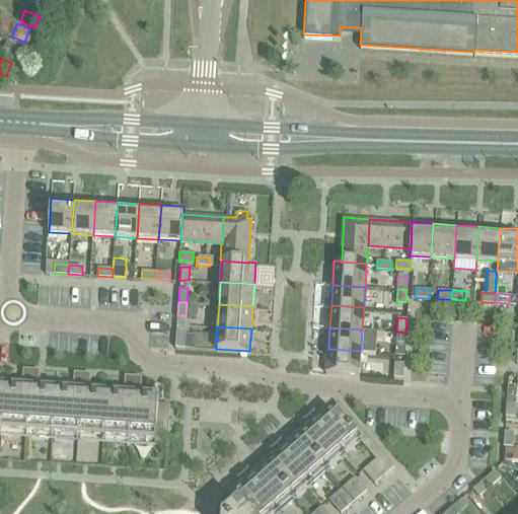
[(176,332),(175,346),(185,347),(185,333),(176,332)]
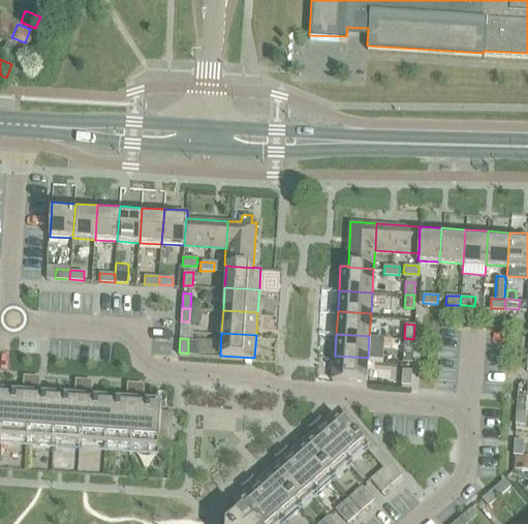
[(403,351),(403,359),(412,359),(412,352),(413,339),(404,338),(403,351)]
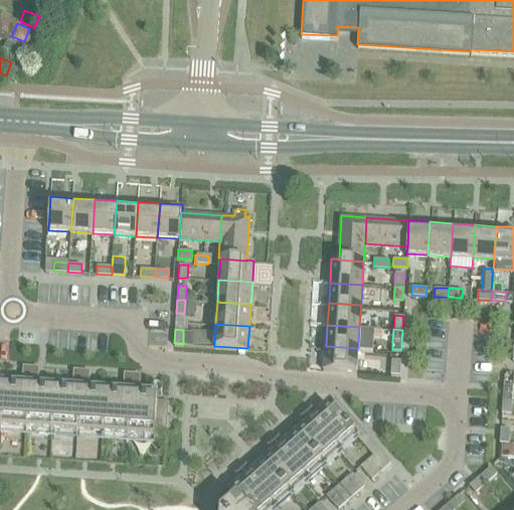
[(358,348),(326,346),(324,368),(356,370),(358,348)]
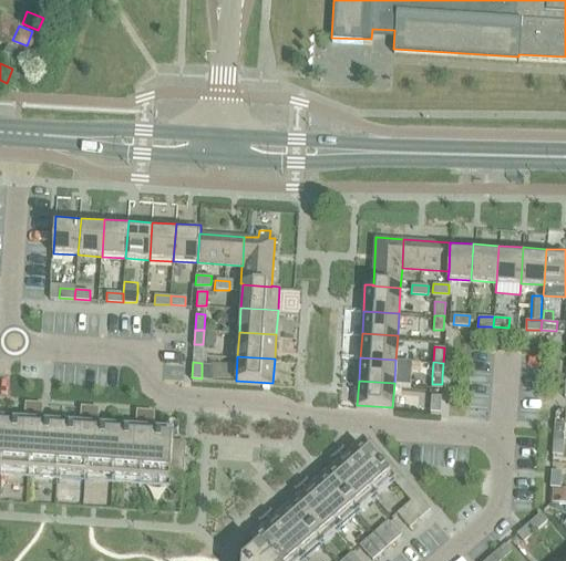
[(430,409),(440,411),(441,395),(431,394),(430,409)]
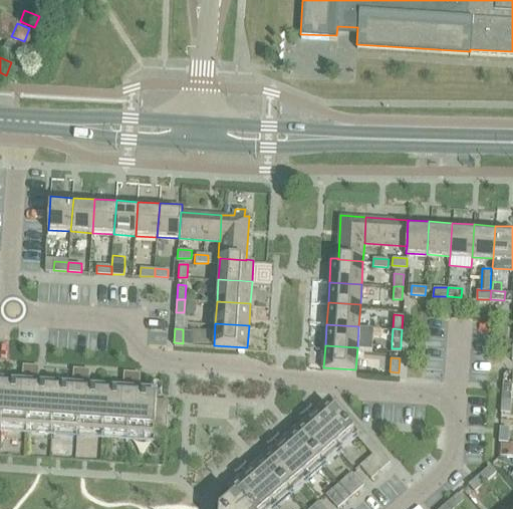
[(39,364),(22,363),(22,377),(38,378),(39,364)]
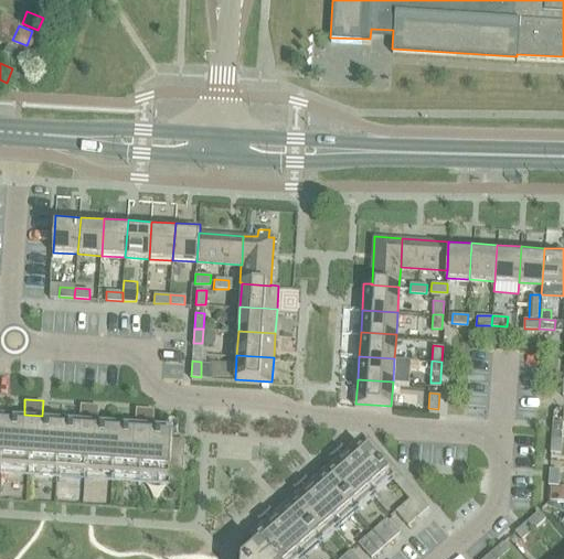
[(97,404),(81,402),(80,418),(96,419),(97,404)]
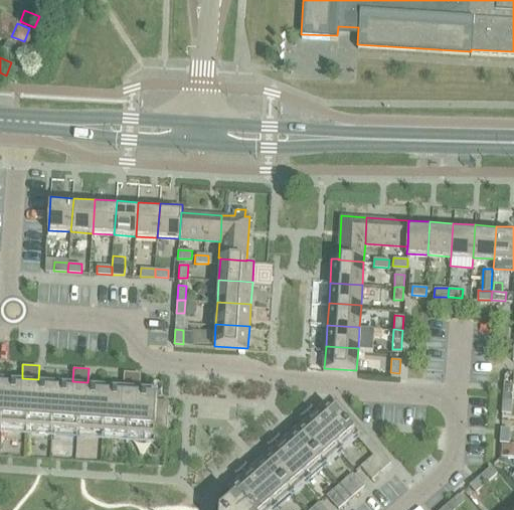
[(140,372),(124,371),(123,385),(139,385),(140,372)]
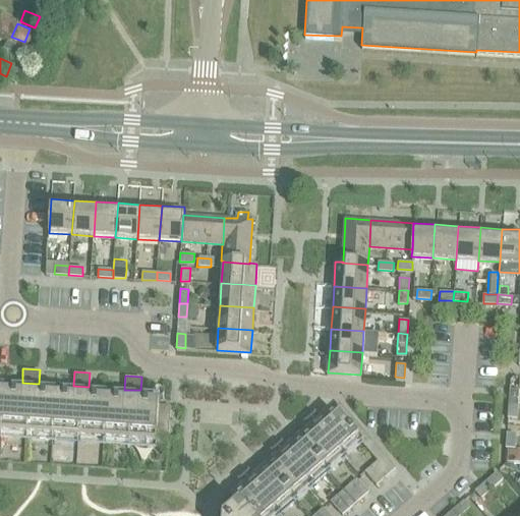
[(1,432),(27,433),(31,389),(27,389),(27,394),(4,392),(1,432)]
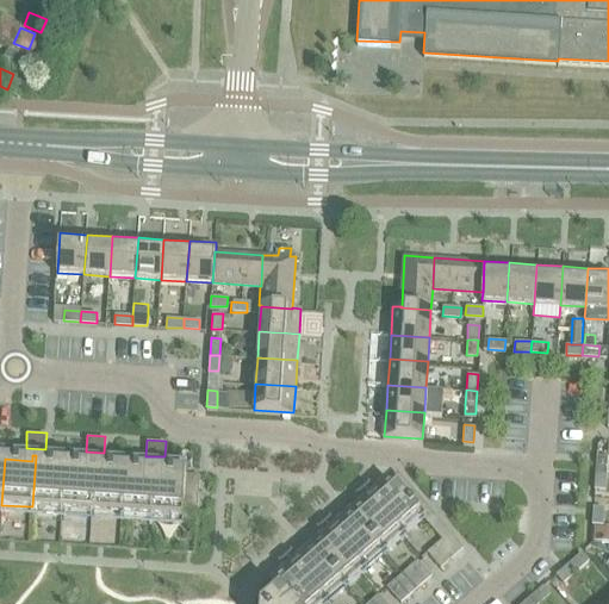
[(32,506),(62,509),(64,464),(38,461),(38,455),(36,455),(32,506)]
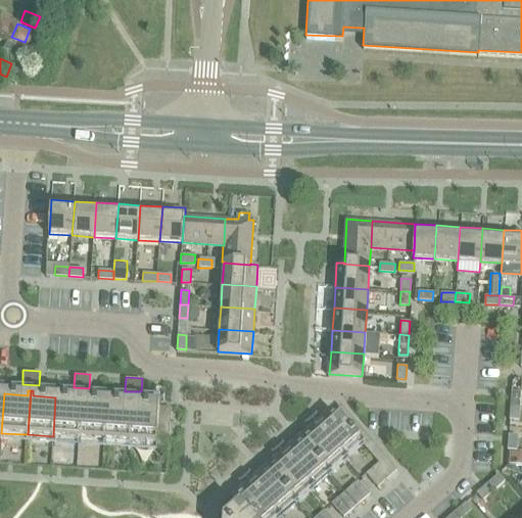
[(512,390),(511,405),(519,405),(520,391),(512,390)]
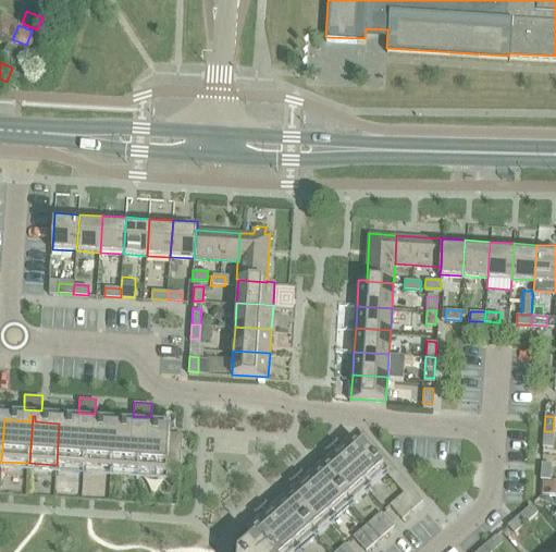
[(57,465),(84,467),(87,420),(85,420),(85,425),(59,424),(57,465)]
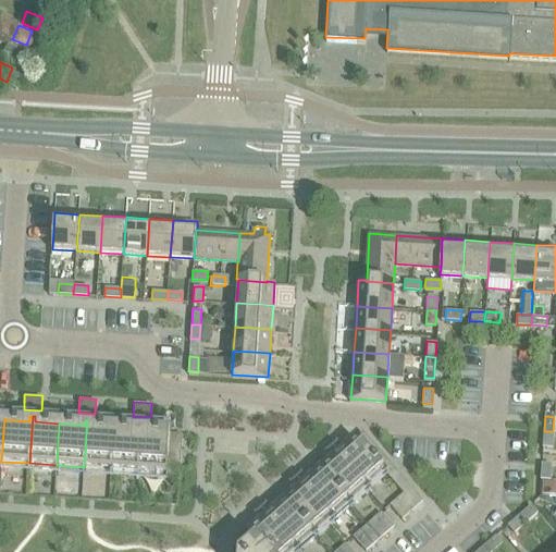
[(84,467),(112,468),(114,427),(90,425),(90,420),(87,420),(84,467)]
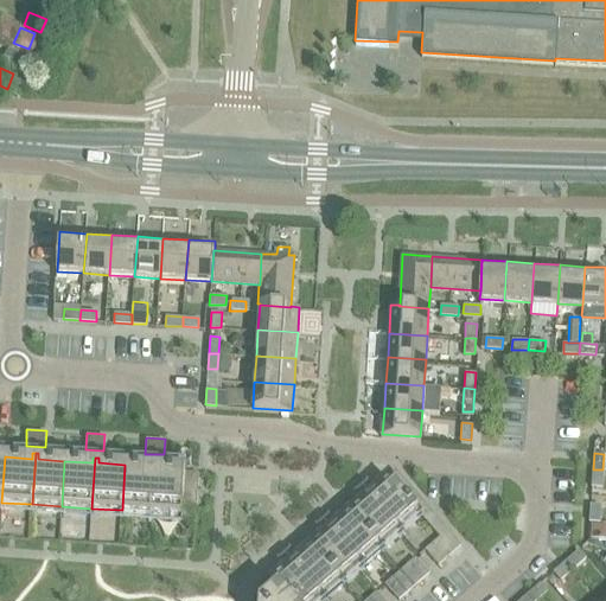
[(122,510),(152,512),(155,461),(153,461),(153,466),(125,465),(122,510)]
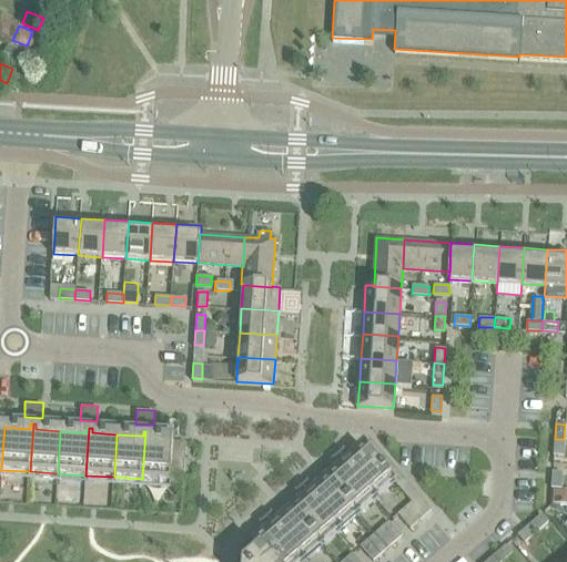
[(145,431),(142,479),(170,481),(171,473),(183,474),(185,440),(173,440),(173,438),(148,437),(148,431),(145,431)]
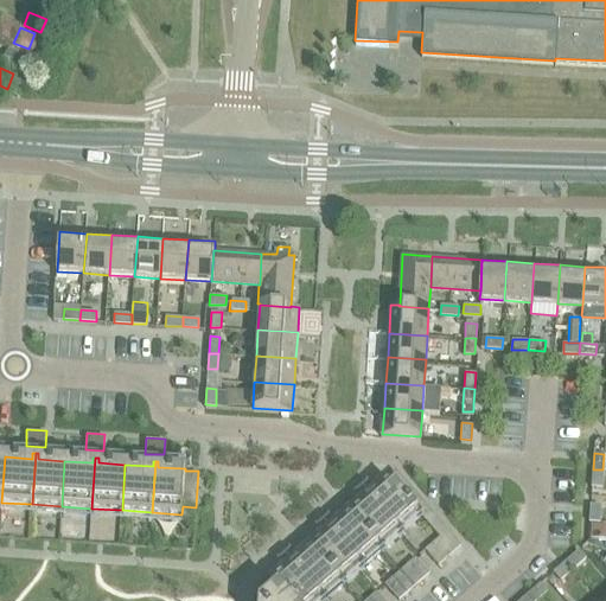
[(418,511),(440,536),(453,550),(461,543),(395,468),(387,477),(418,511)]
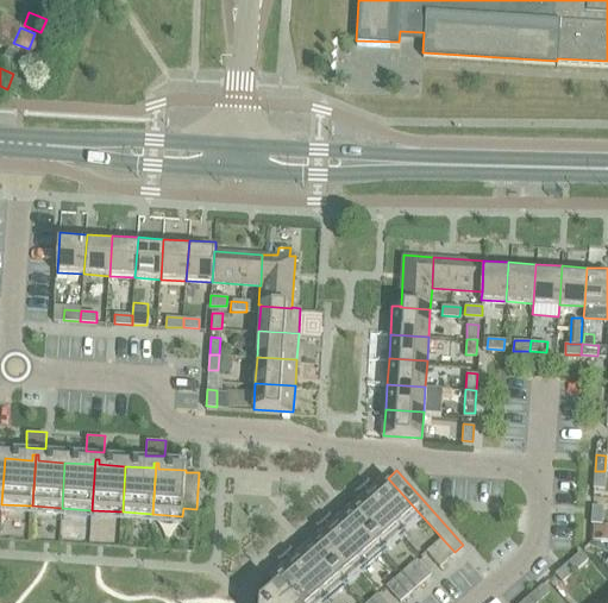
[(605,471),(595,471),(594,488),(605,488),(605,471)]
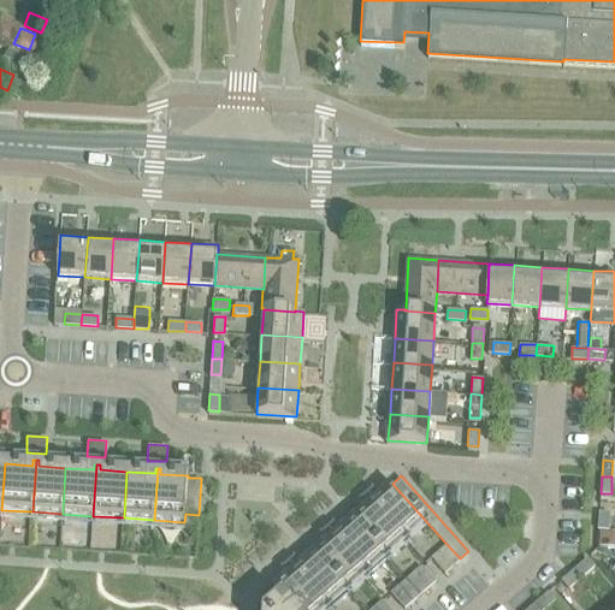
[(366,502),(368,505),(339,529),(337,527),(326,537),(329,539),(300,564),(297,561),(288,570),(290,573),(275,586),(283,596),(266,609),(319,609),(424,519),(392,484),(378,496),(376,492),(366,502)]
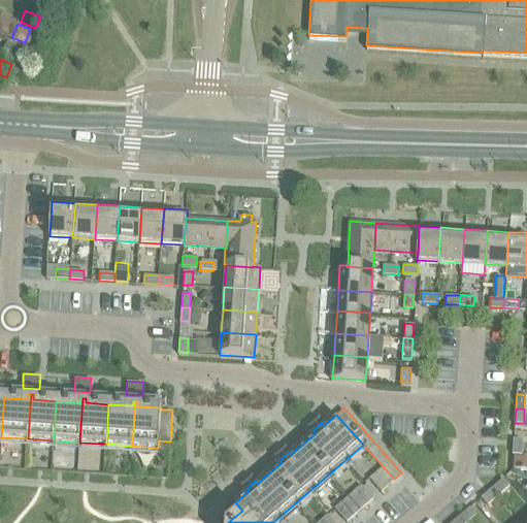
[(514,438),(513,453),(522,454),(523,438),(514,438)]
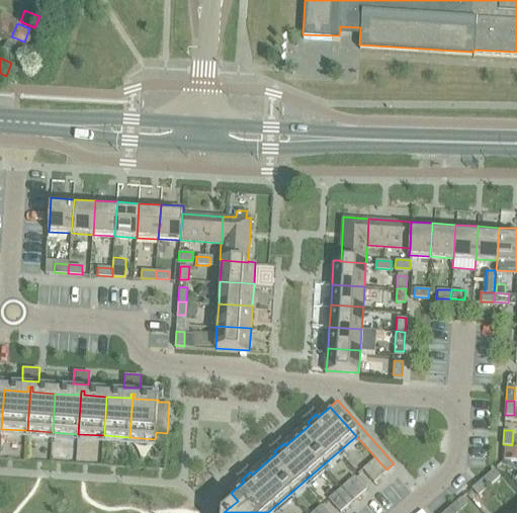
[(516,445),(503,445),(503,456),(516,456),(516,445)]
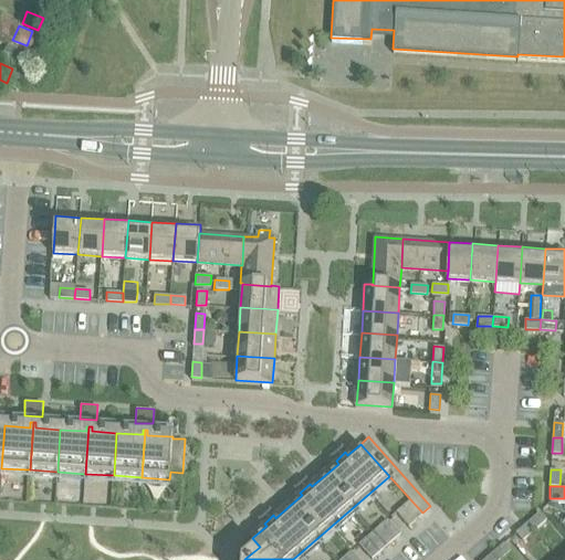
[(422,513),(410,499),(397,511),(409,525),(422,513)]
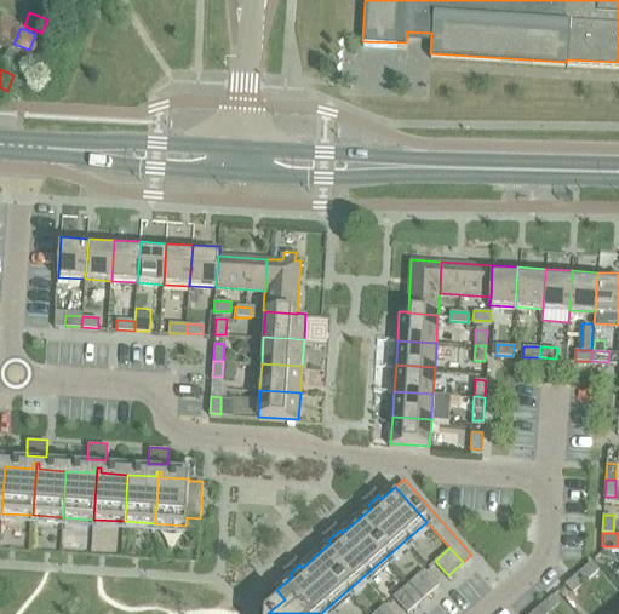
[(592,561),(579,572),(586,580),(600,568),(592,561)]
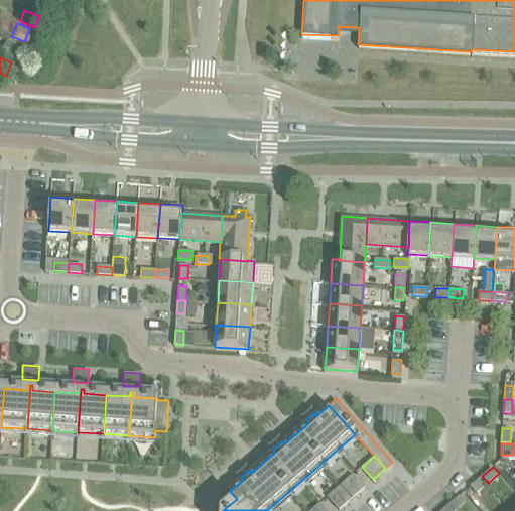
[(330,496),(341,508),(365,486),(354,474),(330,496)]
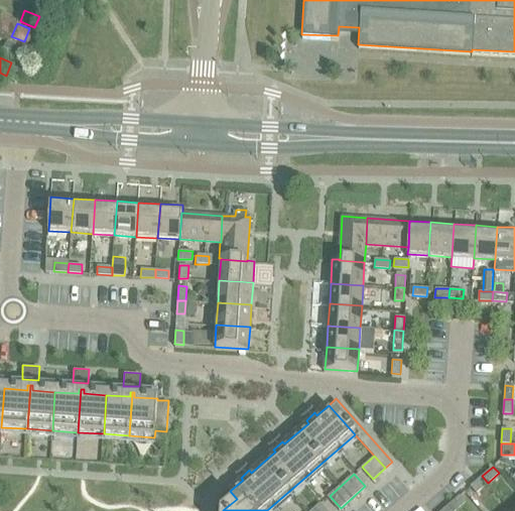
[(488,483),(482,476),(472,485),(478,492),(488,483)]
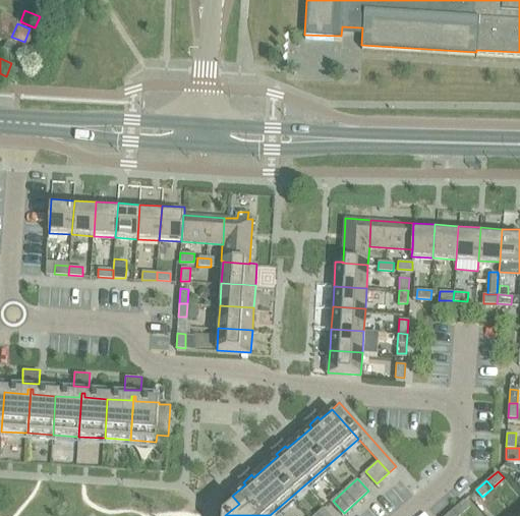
[(464,500),(454,509),(459,515),(470,507),(464,500)]
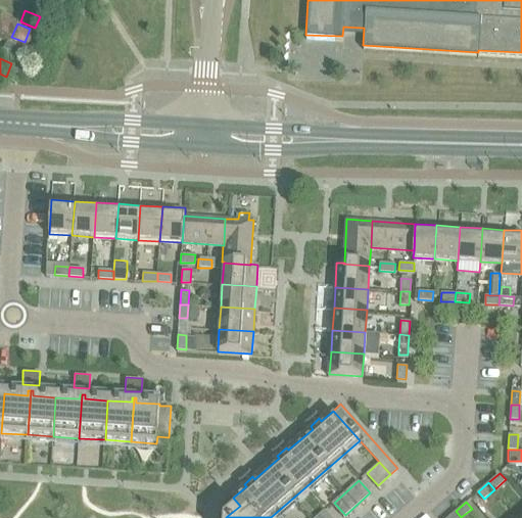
[(316,517),(333,517),(326,509),(316,517)]
